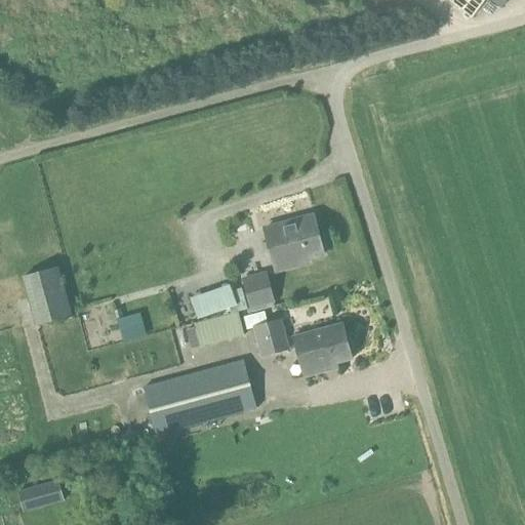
[(294,229),(292,221),(266,230),(276,270),(297,265),(295,258),(308,255),(309,258),(323,254),(315,224),(294,229)]
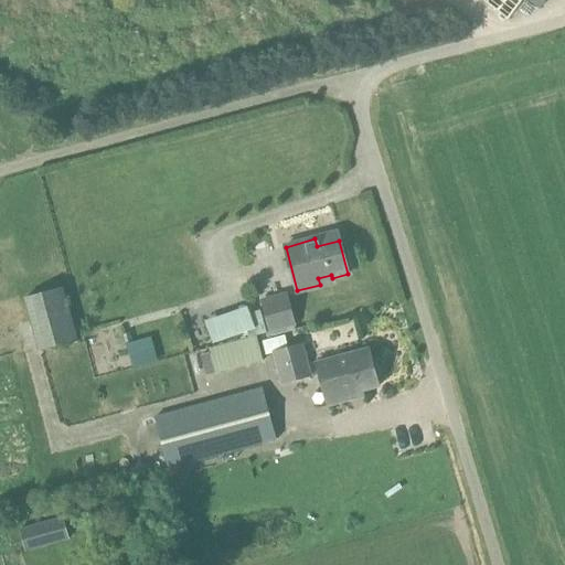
[(23,298),(36,351),(76,341),(62,288),(23,298)]
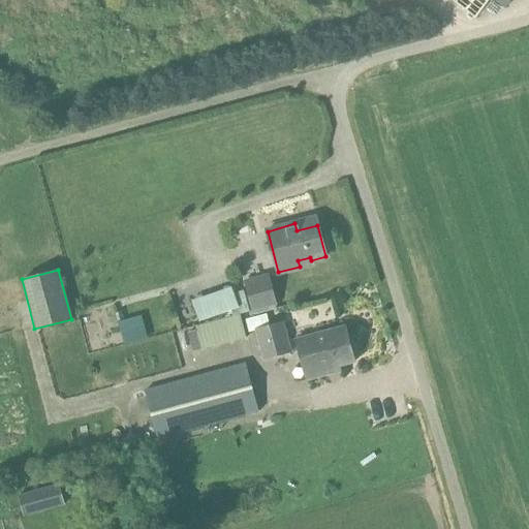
[(251,308),(279,301),(271,272),(244,279),(251,308)]
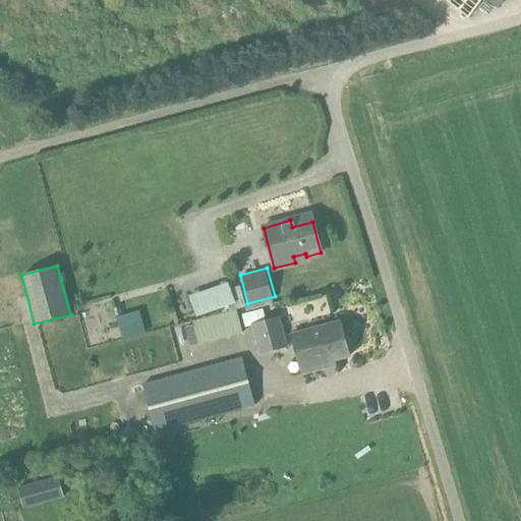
[(166,327),(173,349),(233,331),(226,307),(166,327)]
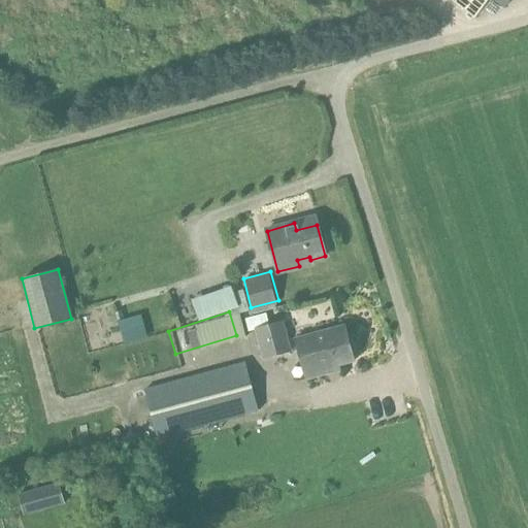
[(263,357),(291,350),(283,320),(256,328),(263,357)]
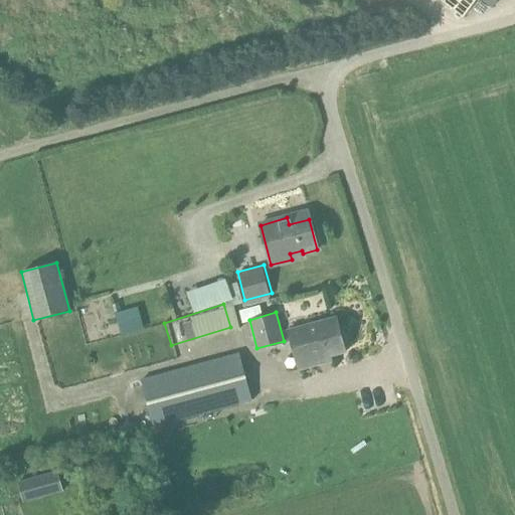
[(299,369),(320,364),(319,359),(344,353),(336,319),(289,331),(299,369)]
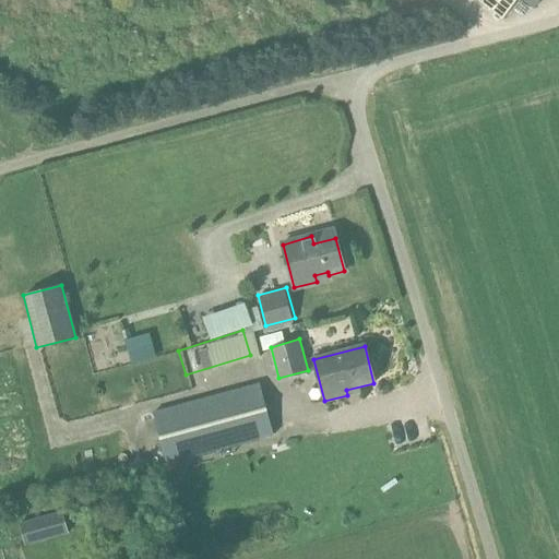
[(168,459),(271,431),(259,388),(157,414),(168,459)]
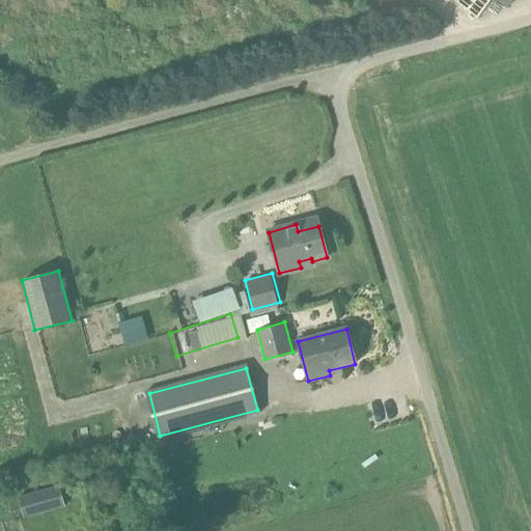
[(58,485),(18,497),(24,516),(64,506),(58,485)]
